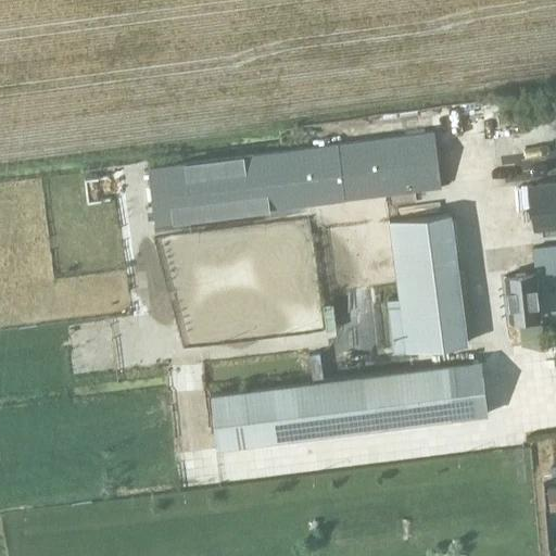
[(433,134),(339,146),(143,172),(150,228),(346,202),(441,189),(433,134)]
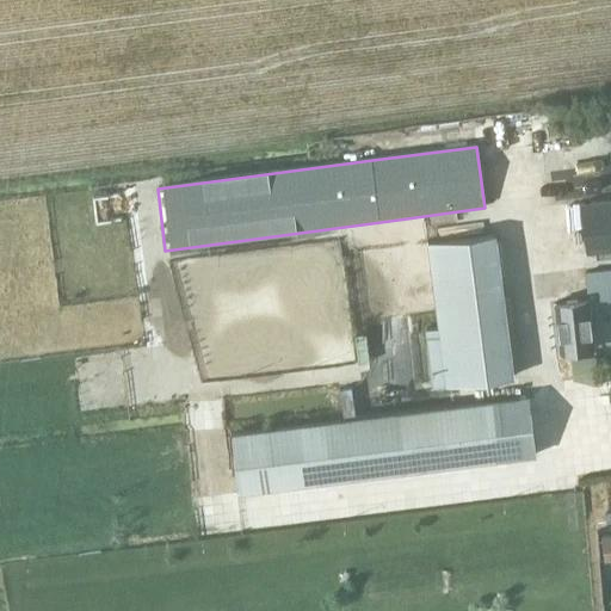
[(610,201),(580,205),(587,253),(610,250),(610,201)]
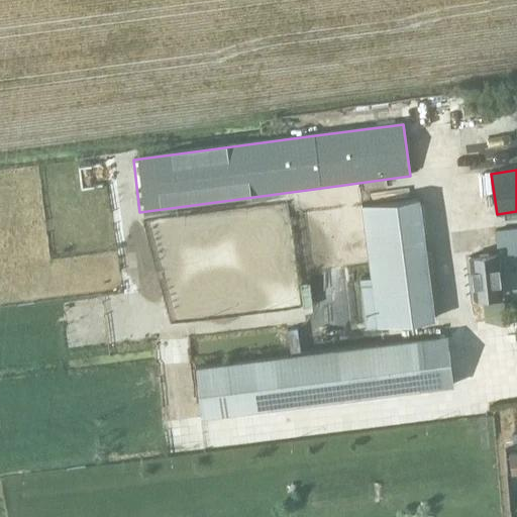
[(370,275),(359,277),(366,326),(376,324),(434,317),(419,197),(360,204),(370,275)]
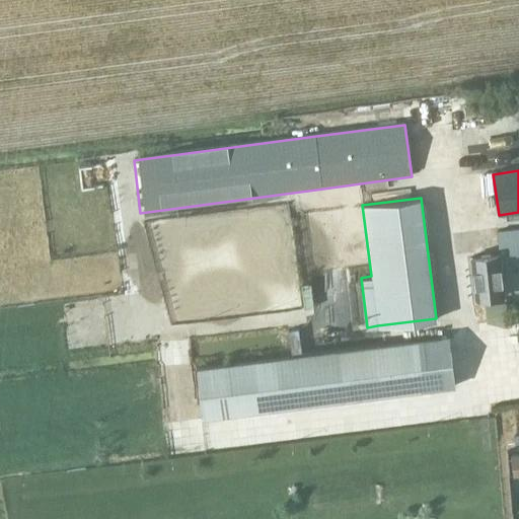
[(518,226),(497,229),(500,254),(518,251),(518,226)]
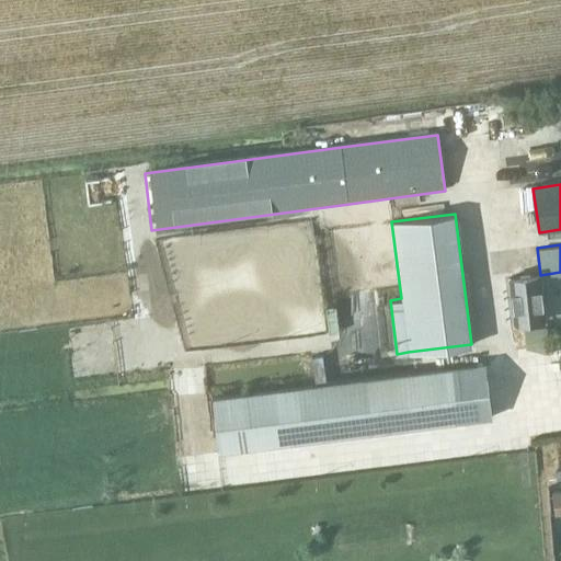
[(510,276),(514,323),(545,320),(540,275),(540,274),(510,276)]
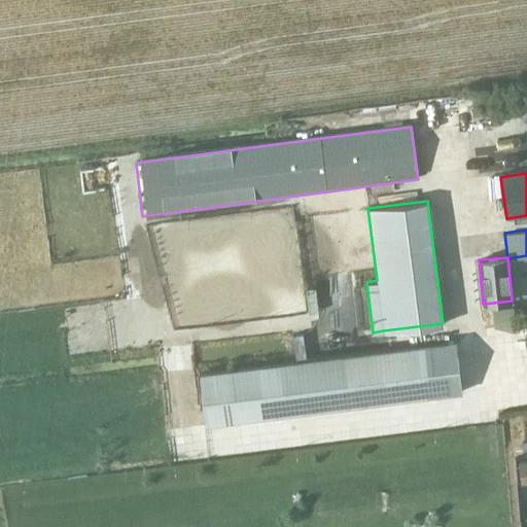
[(471,344),(203,377),(208,425),(209,427),(478,394),(478,393),(471,344)]
